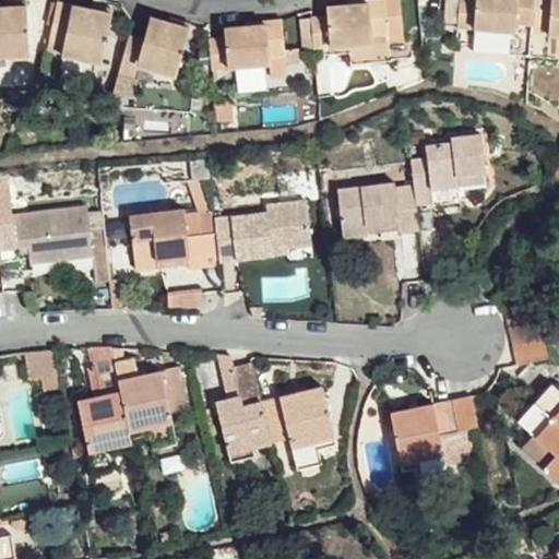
[(371,39),(388,37),(383,0),(351,0),(325,3),(326,15),(329,45),(331,54),(372,48),(371,39)]
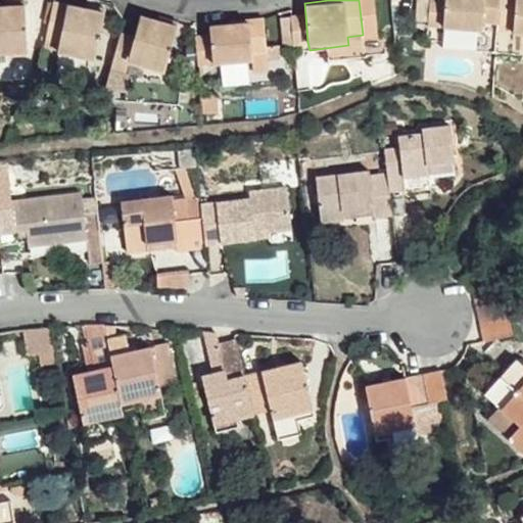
[(446,30),(448,0),(446,0),(430,0),(429,29),(446,30)]
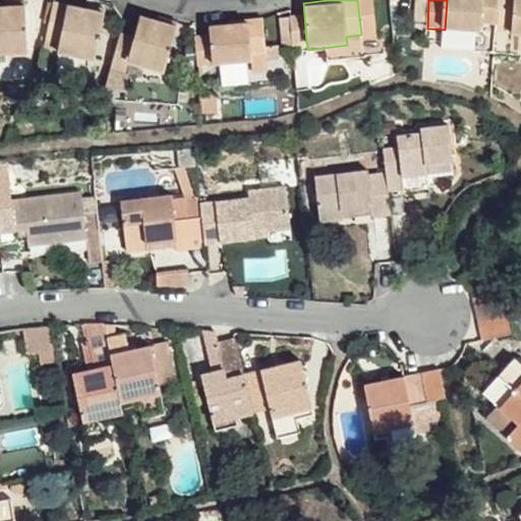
[(498,0),(447,0),(445,30),(446,38),(480,41),(479,32),(496,33),(498,0)]
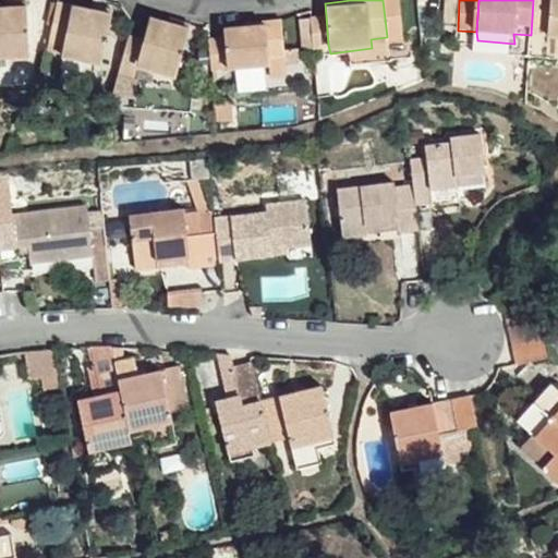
[(549,0),(533,0),(531,35),(547,36),(549,0)]
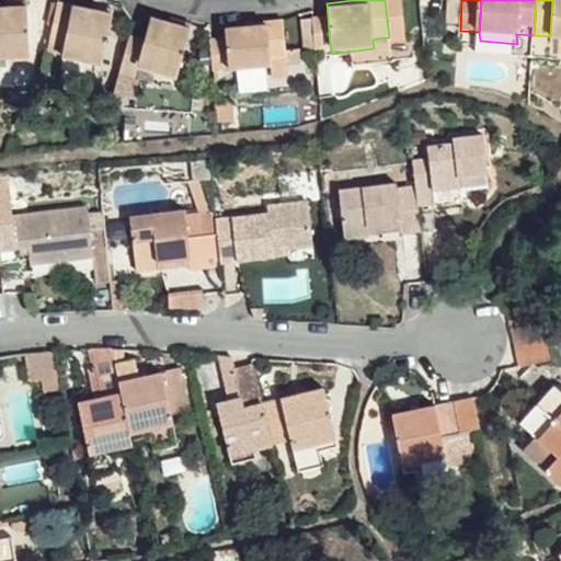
[(560,0),(552,0),(550,36),(549,45),(560,45),(560,0)]
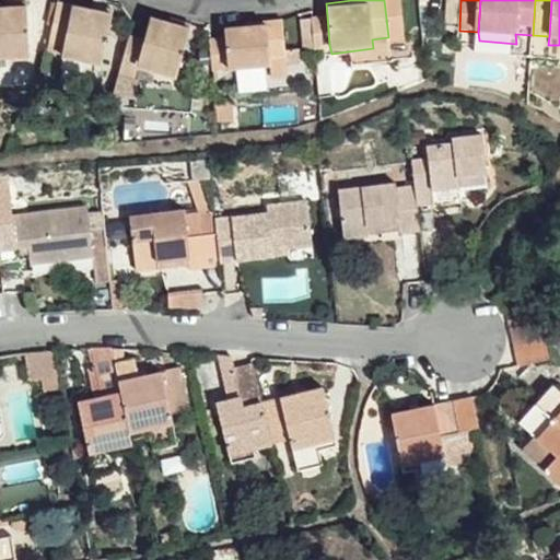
[(0,56),(30,56),(28,6),(8,7),(0,6),(0,56)]
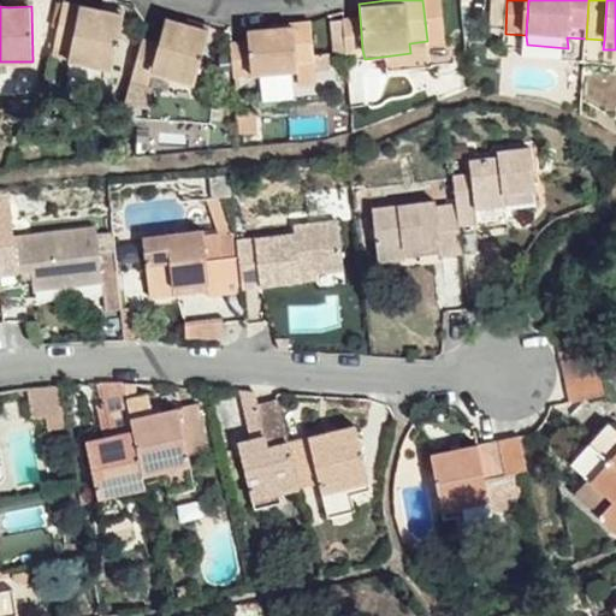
[(124,34),(100,23),(65,10),(64,12),(51,51),(67,57),(60,73),(102,89),(124,34)]
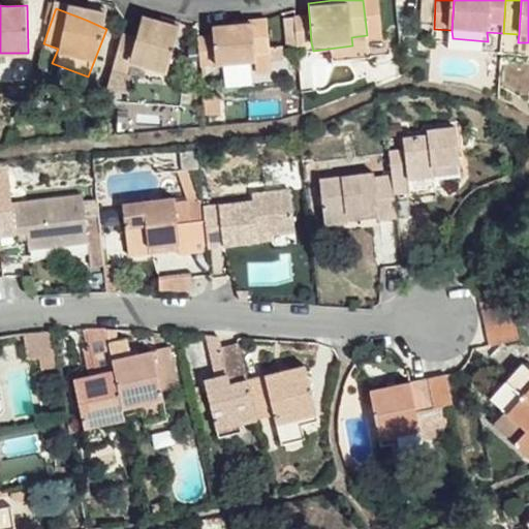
[(182,18),(161,11),(160,11),(157,17),(179,23),(182,18)]
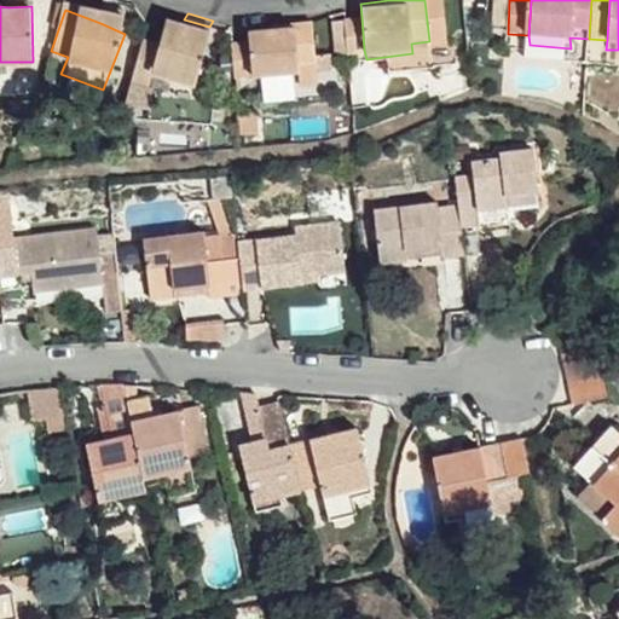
[(318,56),(312,13),(304,13),(296,16),(291,17),(294,23),(248,30),(248,41),(229,44),(232,79),(289,70),(289,61),(318,56)]
